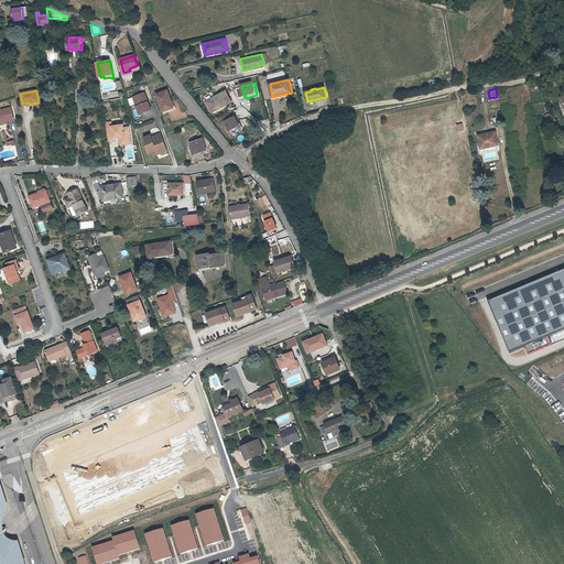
[(232,101),(226,90),(207,100),(212,109),(225,102),(226,105),(232,101)]
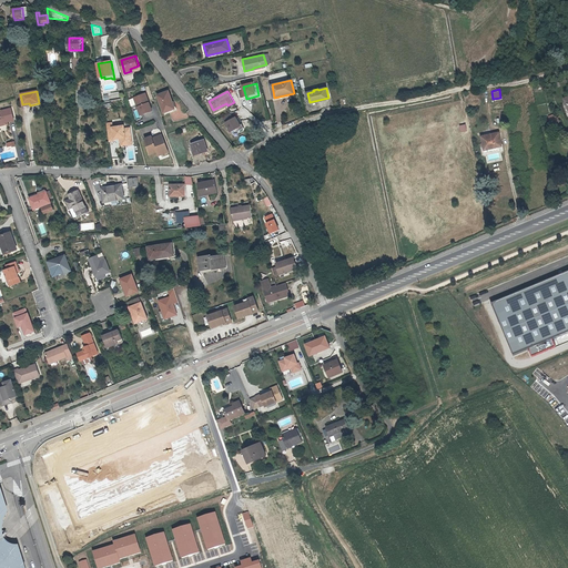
[(165,114),(176,110),(170,92),(159,97),(165,114)]
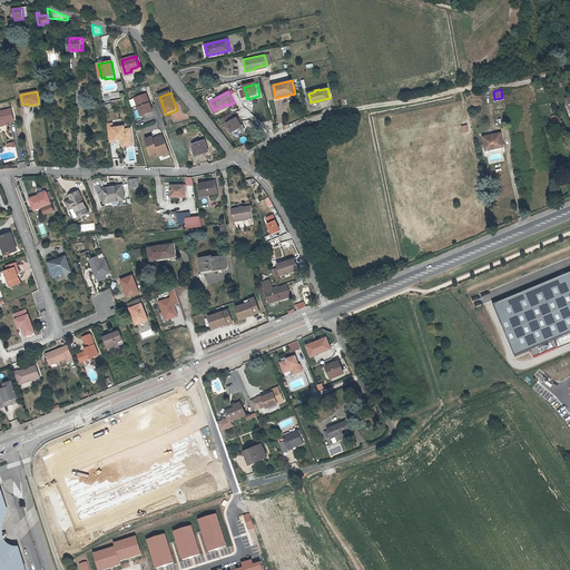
[(147,94),(135,99),(143,117),(155,112),(147,94)]
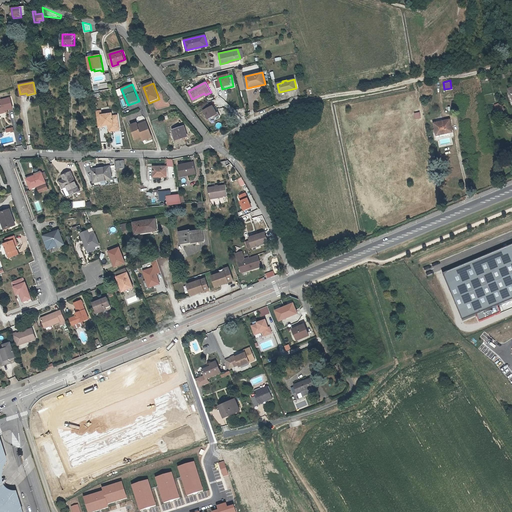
[(0,104),(0,114),(3,114),(3,112),(5,112),(4,111),(14,109),(12,98),(2,101),(2,104),(0,104)]
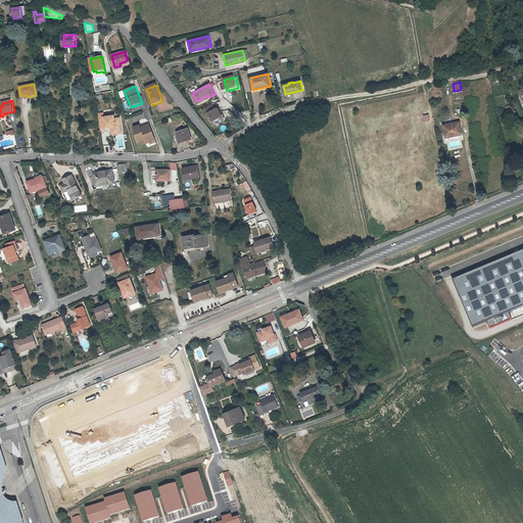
[(214,104),(206,108),(215,124),(225,117),(220,107),(217,109),(214,104)]
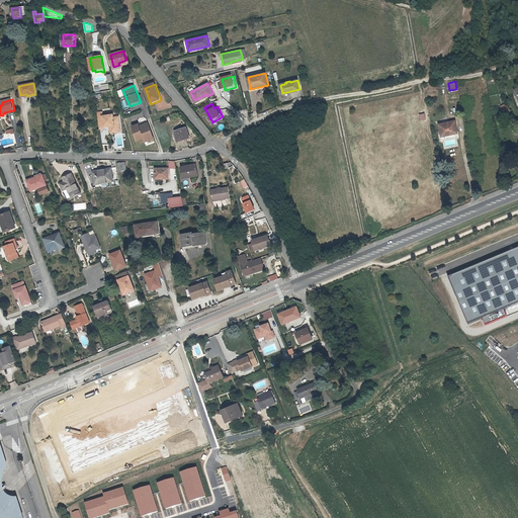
[(500,106),(505,115),(512,112),(507,103),(500,106)]
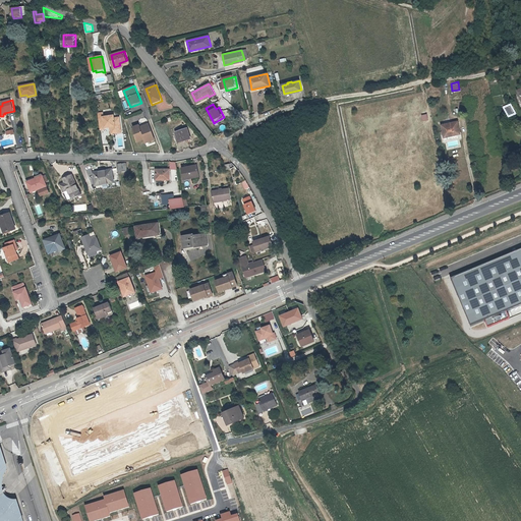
[(186,115),(195,126),(197,124),(188,113),(186,115)]
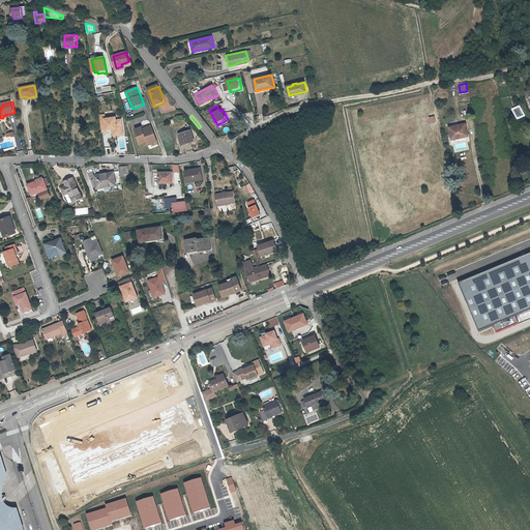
[(105,116),(99,116),(102,133),(107,131),(107,130),(112,129),(114,129),(115,134),(123,133),(121,120),(116,121),(116,118),(106,120),(105,116)]
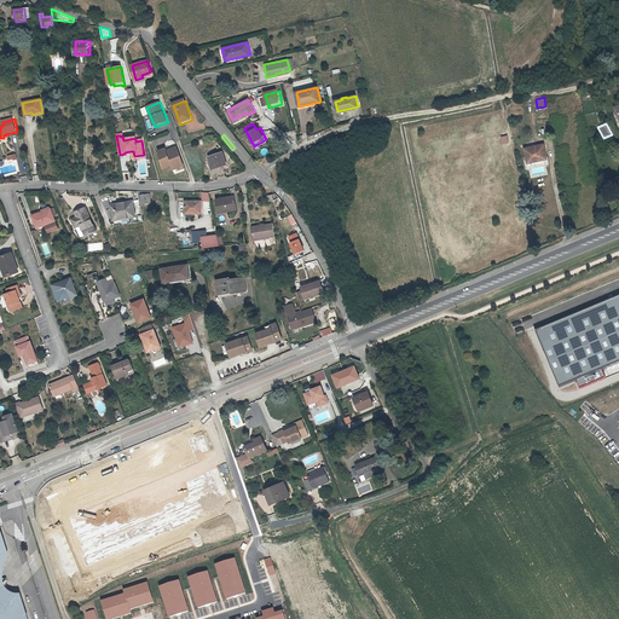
[(548,160),(544,145),(526,150),(528,165),(548,160)]
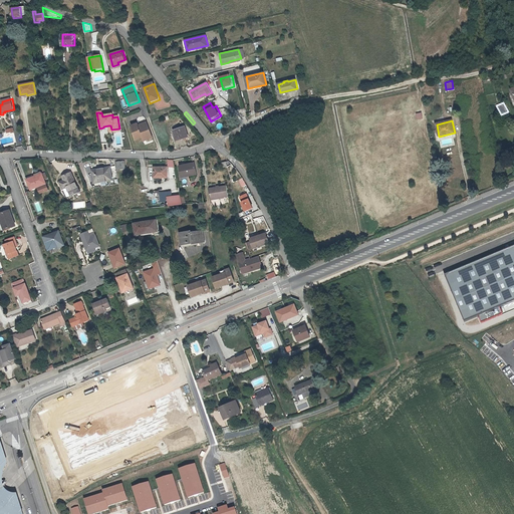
[(151,133),(147,122),(139,125),(138,123),(132,125),(137,140),(144,138),(144,137),(143,134),(145,133),(146,135),(148,136),(150,135),(151,133)]
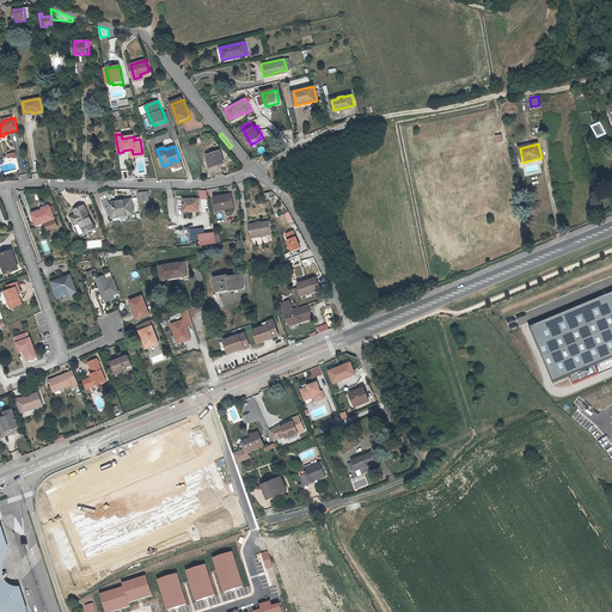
[(212,169),(225,163),(220,152),(207,157),(212,169)]
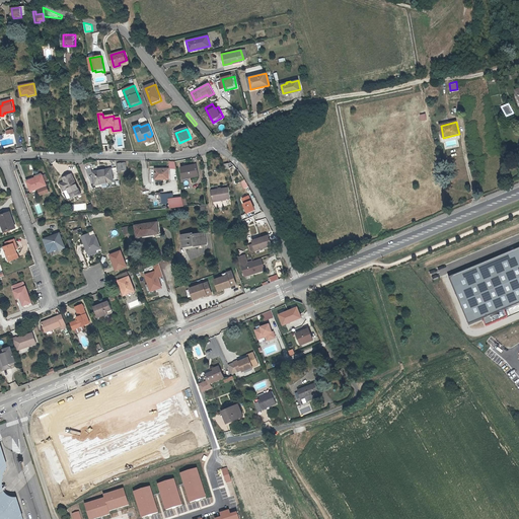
[(119,171),(126,170),(125,162),(118,163),(119,171)]
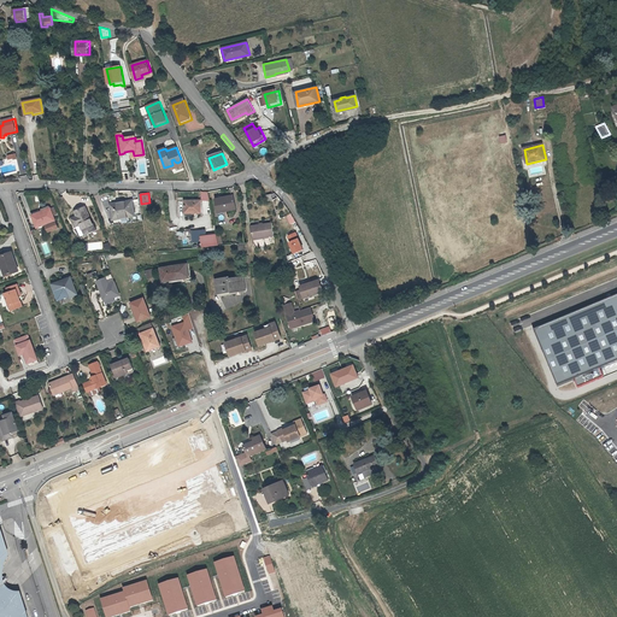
[(224,210),(235,209),(234,197),(216,200),(218,213),(225,212),(224,210)]
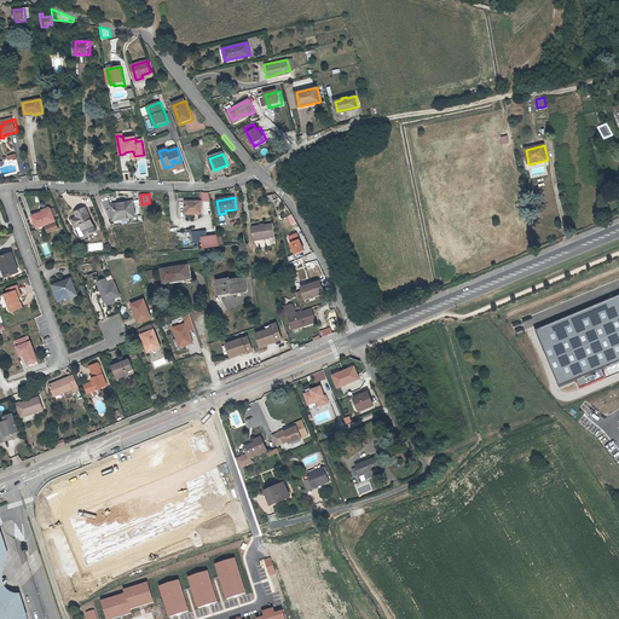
[(202,201),(185,201),(185,213),(195,212),(195,214),(202,214),(202,201)]
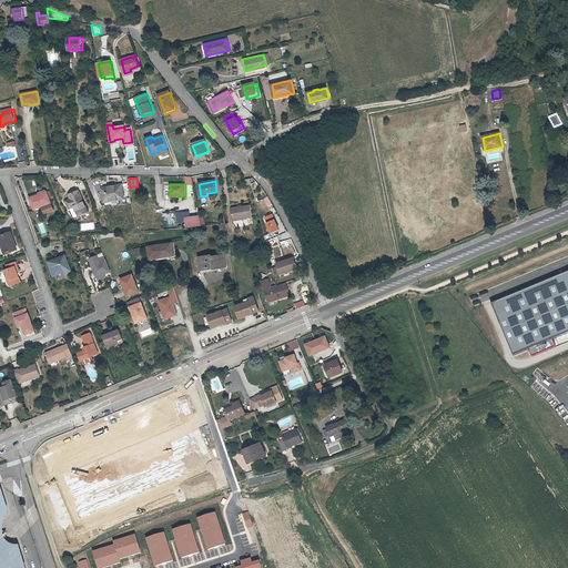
[(122,188),(102,191),(103,202),(117,200),(117,203),(124,202),(122,188)]
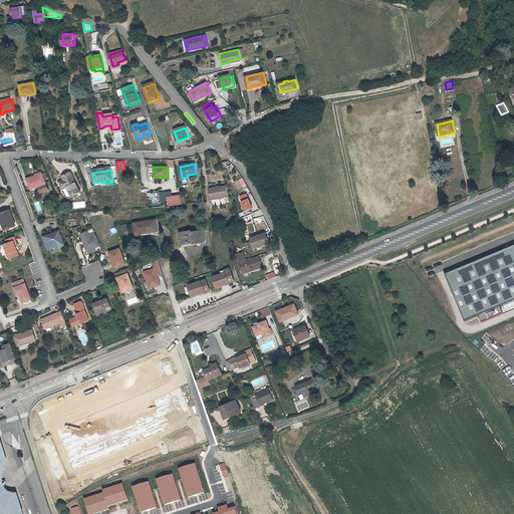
[(65,180),(61,182),(63,189),(64,188),(68,187),(71,195),(71,196),(80,192),(72,172),(63,176),(65,180)]
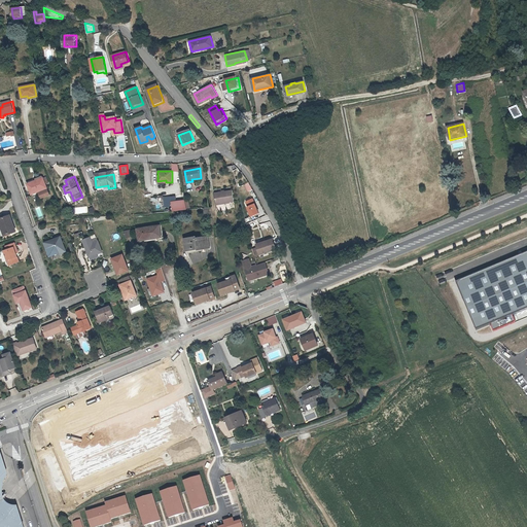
[(32,191),(48,187),(44,177),(29,181),(32,191)]
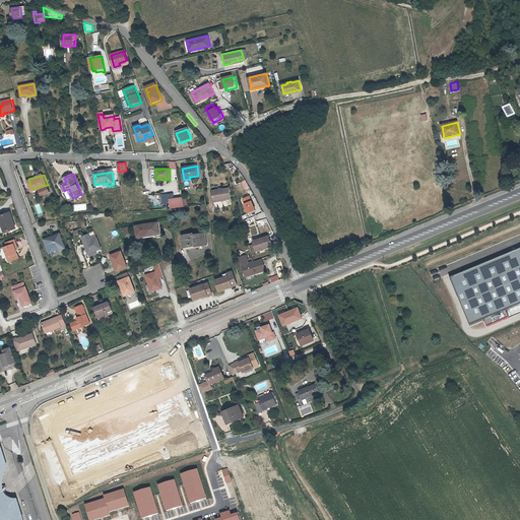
[(231,198),(229,188),(210,191),(212,202),(231,198)]
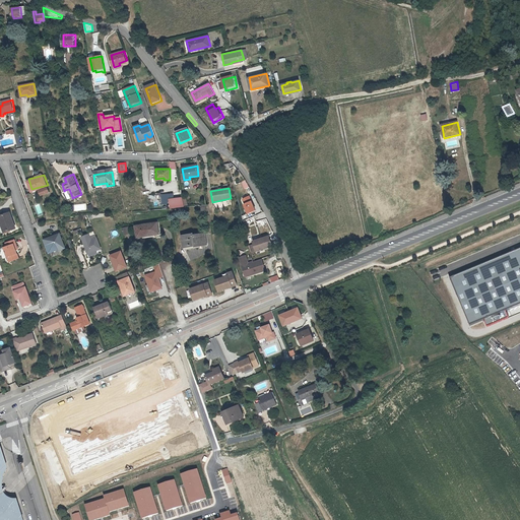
[(185,208),(183,199),(175,200),(174,195),(163,196),(164,205),(171,204),(171,210),(185,208)]
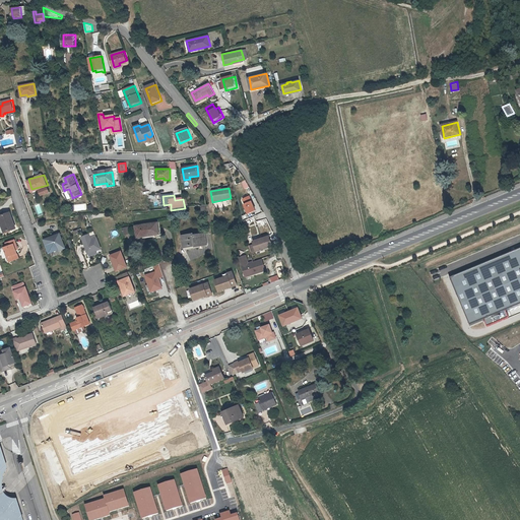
[(251,195),(243,199),(250,214),(258,210),(251,195)]
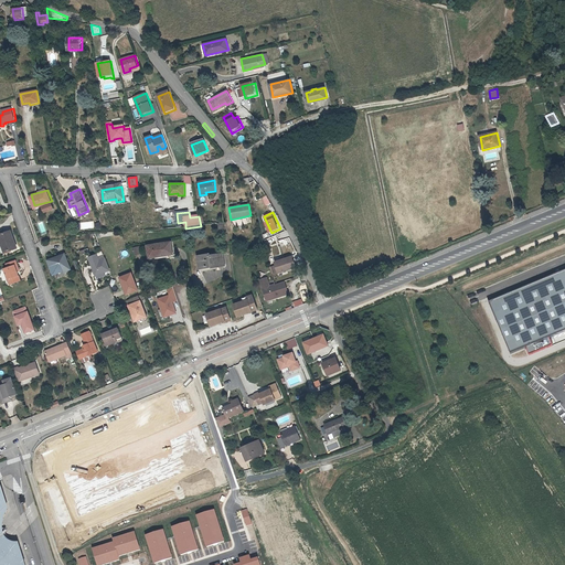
[(7,254),(18,249),(12,233),(0,237),(7,254)]
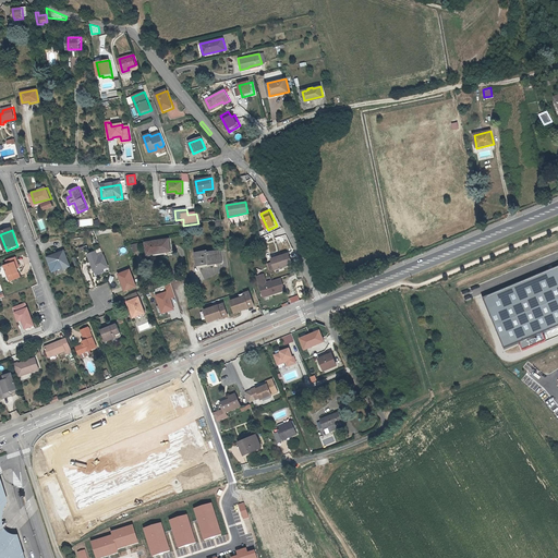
[(170,240),(144,244),(145,251),(146,250),(147,256),(158,254),(158,255),(170,253),(169,246),(171,246),(170,240)]
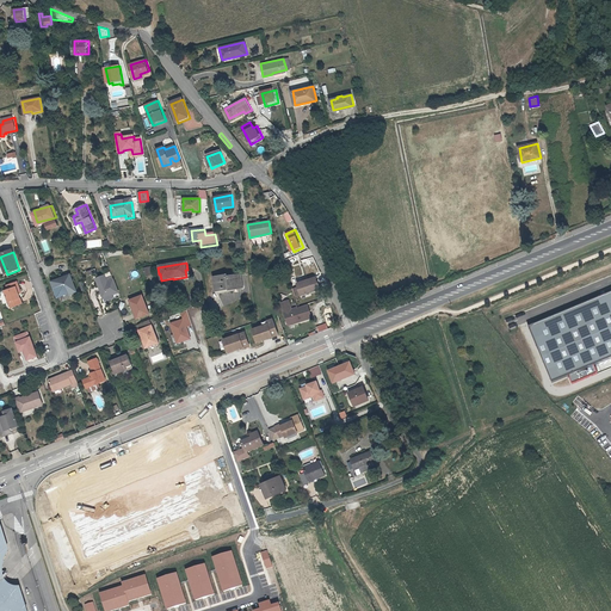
[(144,269),(146,277),(155,276),(153,266),(144,269)]
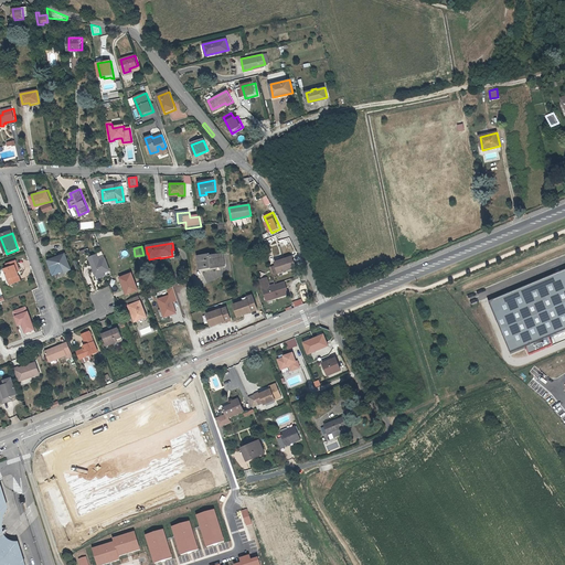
[(55,258),(49,260),(51,266),(52,266),(54,274),(64,269),(65,272),(71,269),(65,254),(59,256),(60,257),(56,259),(55,258)]
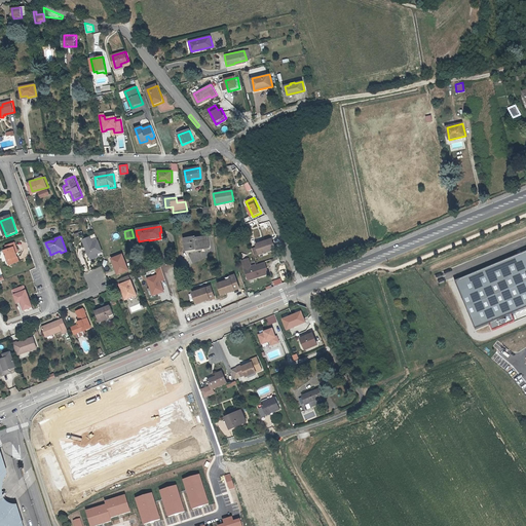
[(208,237),(196,238),(196,237),(185,239),(187,251),(197,249),(197,251),(208,249),(207,243),(209,243),(208,237)]
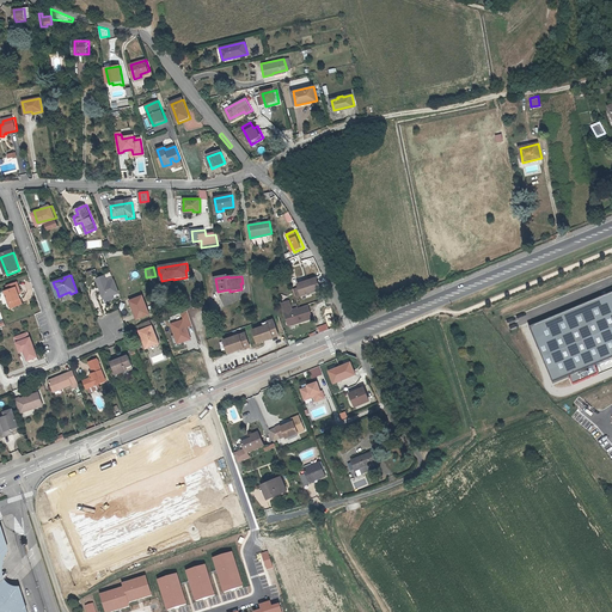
[(304,297),(324,289),(319,276),(299,283),(304,297)]
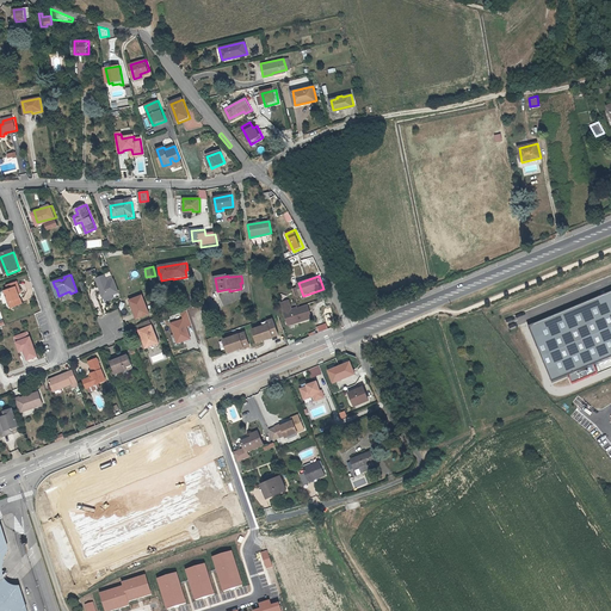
[(119,294),(113,282),(107,284),(106,282),(104,278),(97,282),(104,301),(112,297),(119,294)]
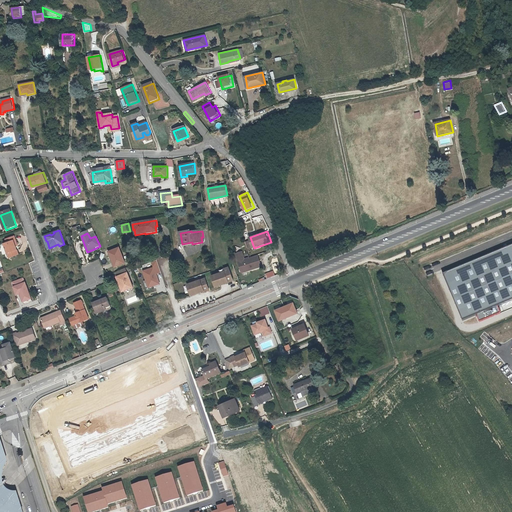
[(16,237),(7,240),(9,243),(5,245),(11,259),(20,255),(17,246),(18,245),(16,237)]
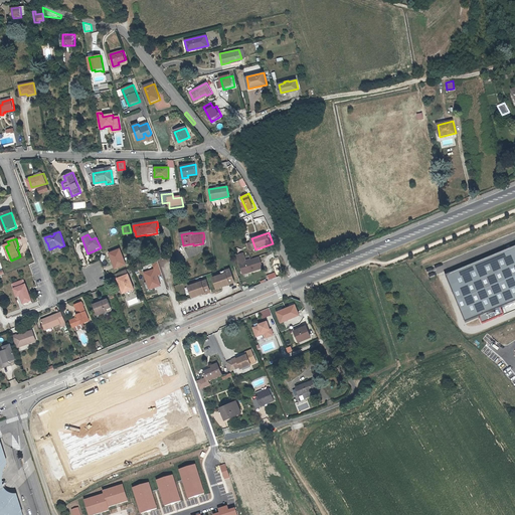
[(514,246),(446,276),(466,323),(514,302),(514,246)]
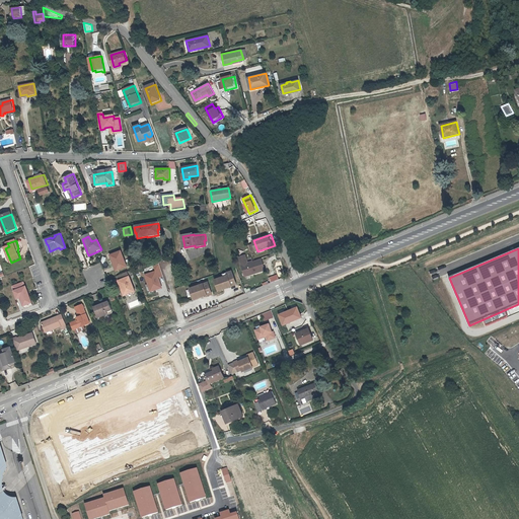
[(117,273),(127,269),(121,253),(110,257),(117,273)]
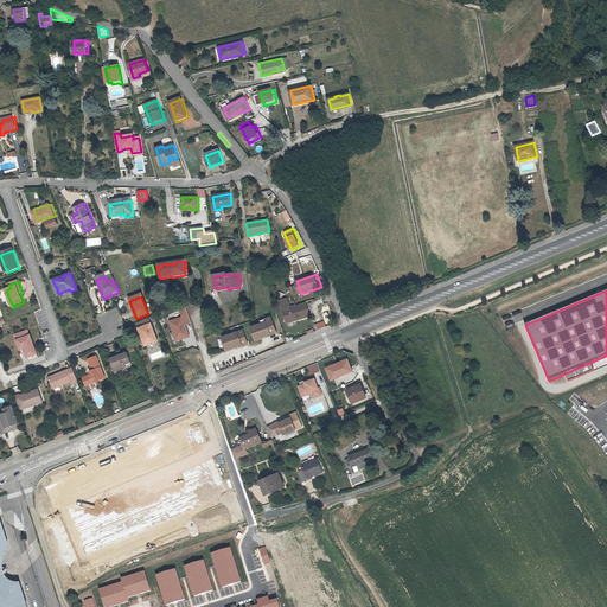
[(288,324),(312,317),(307,302),(296,306),(295,305),(292,306),(288,298),(280,301),(288,324)]
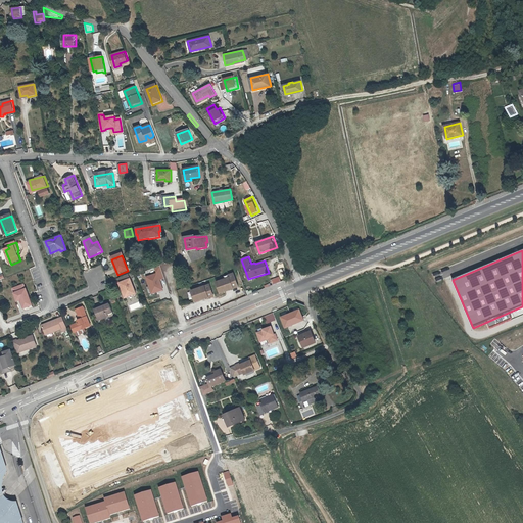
[(157,273),(146,277),(152,294),(164,290),(160,280),(164,279),(160,266),(155,268),(157,273)]
